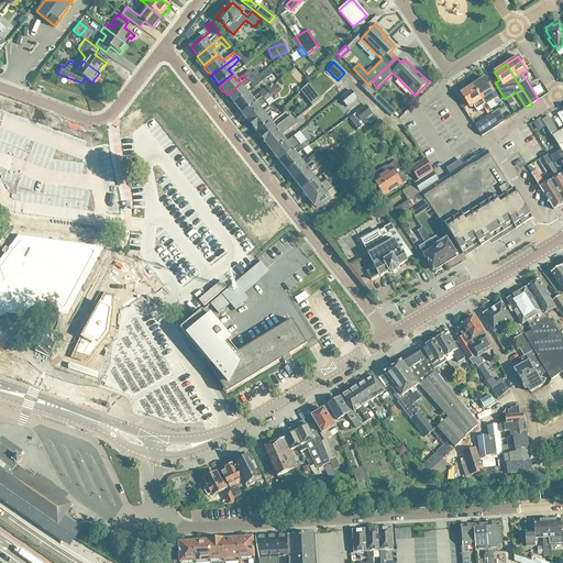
[(246,78),(227,95),(229,98),(229,99),(232,105),(246,94),(243,88),(250,83),(254,89),(260,85),(252,75),(246,78)]
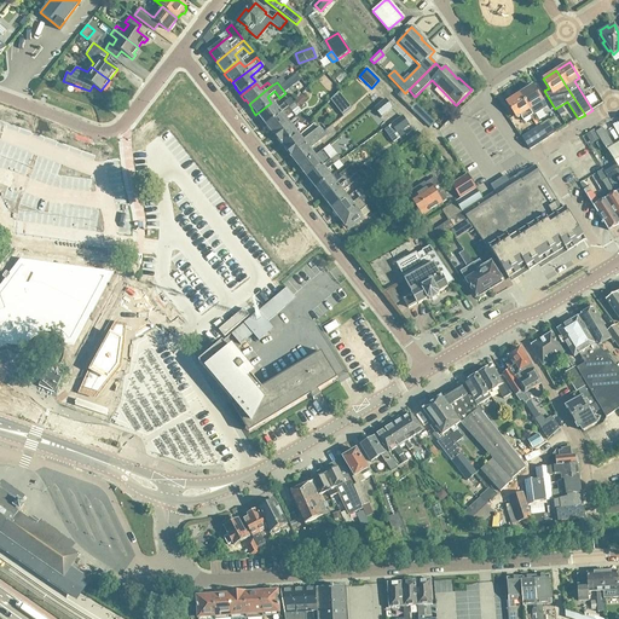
[(533,86),(519,94),(533,115),(547,106),(543,102),(533,86)]
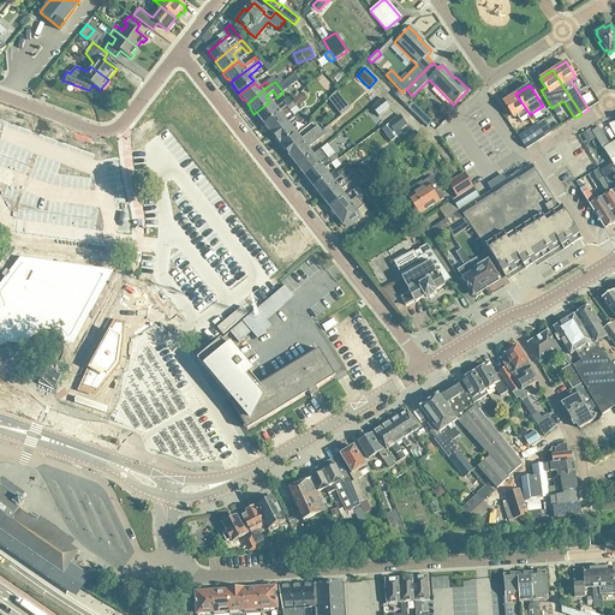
[(515,94),(503,102),(513,118),(517,115),(520,120),(530,114),(515,94)]
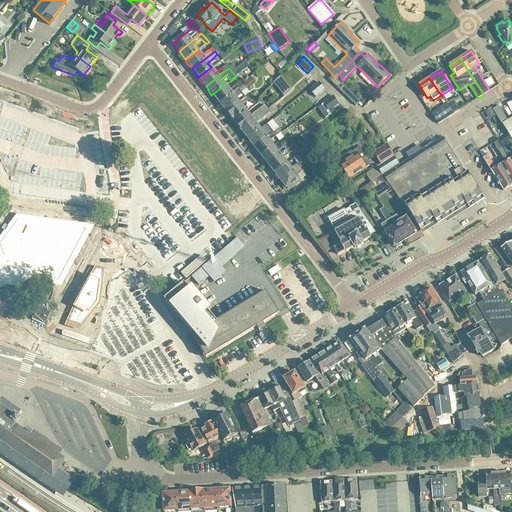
[(219,104),(242,86),(238,80),(234,84),(235,85),(229,90),(225,86),(213,96),(219,104)]
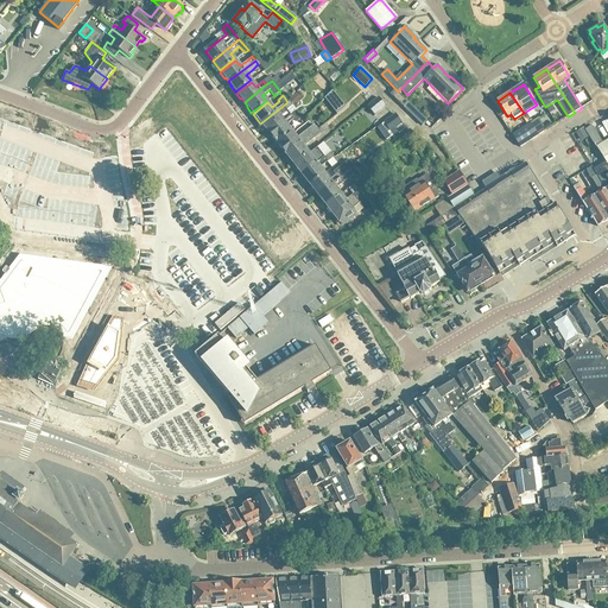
[(367,106),(374,115),(386,107),(378,96),(367,106)]
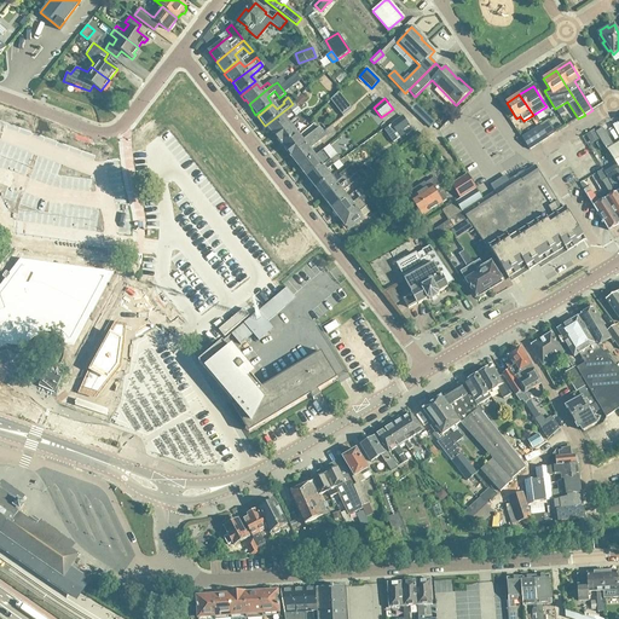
[(352,109),(346,102),(337,109),(343,116),(352,109)]
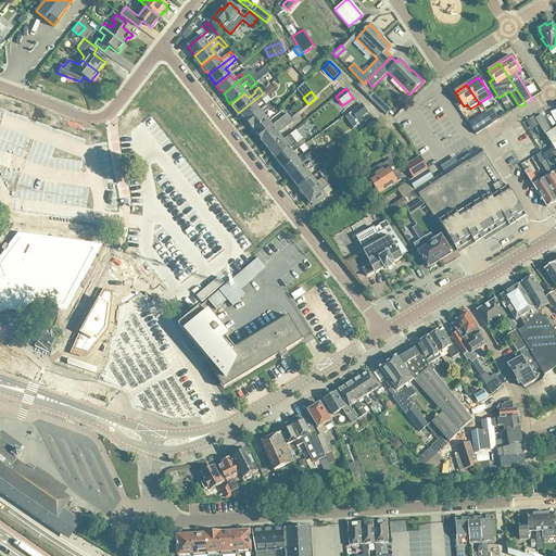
[(263,93),(238,113),(244,122),(258,111),(265,105),(262,100),(266,97),(263,93)]
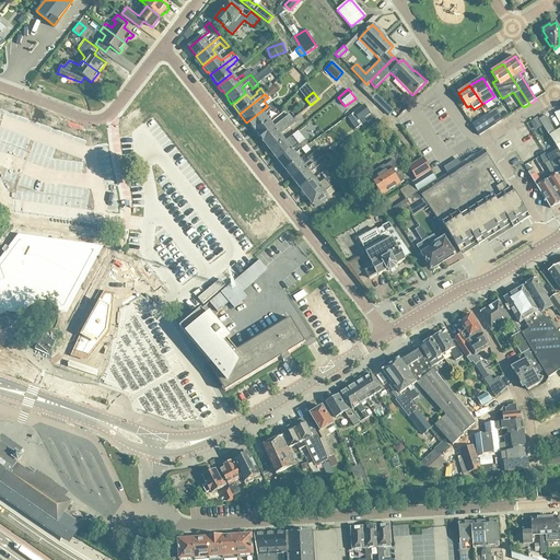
[(350,112),(359,105),(356,101),(347,106),(350,112)]
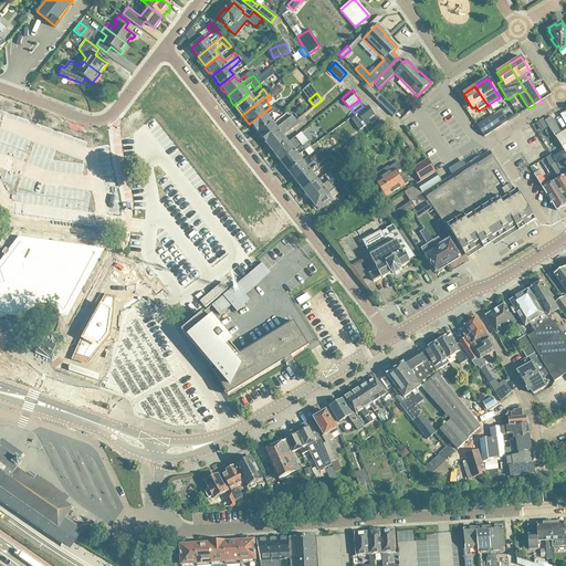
[(263,113),(249,124),(255,133),(270,121),(266,116),(273,112),(274,113),(278,111),(273,104),(270,107),(263,113)]
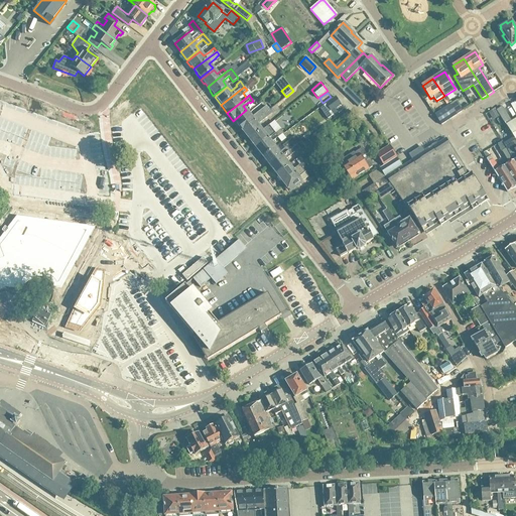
[(326,104),(332,112),(342,105),(336,96),(326,104)]
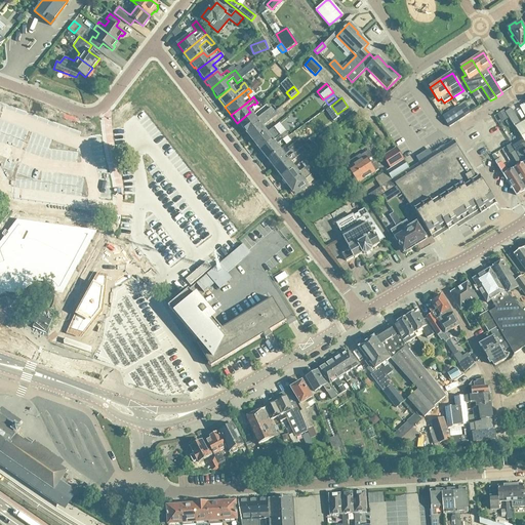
[(457,106),(465,117),(472,112),(465,102),(457,106)]
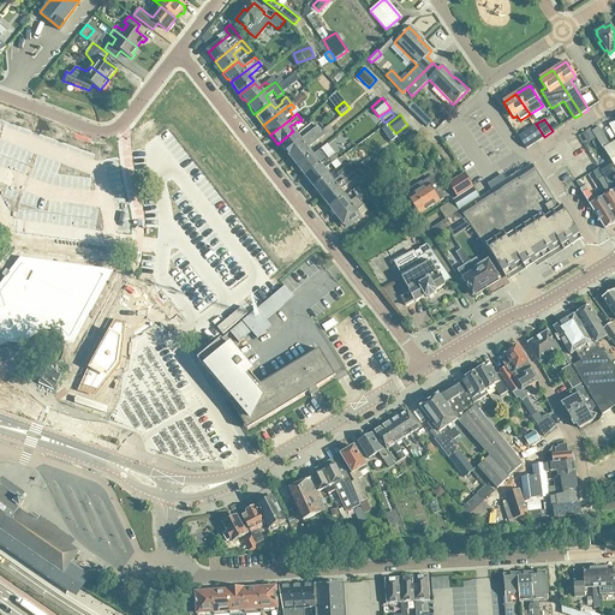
[(544,137),(536,124),(518,136),(526,149),(544,137)]
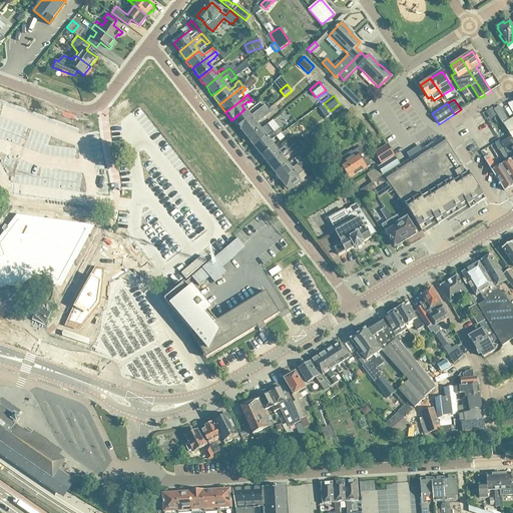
[(234,122),(240,129),(268,108),(265,105),(249,116),(246,112),(234,122)]
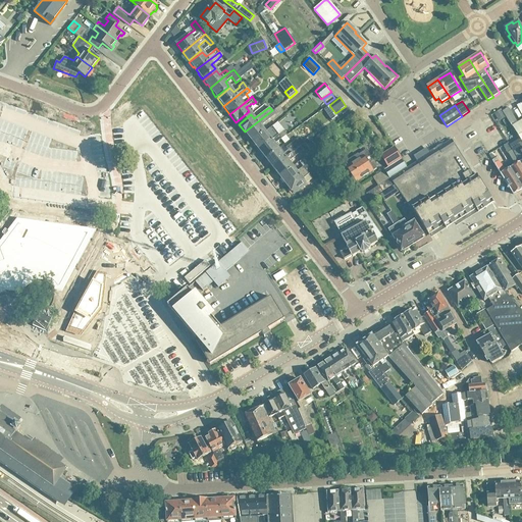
[(510,124),(511,125),(517,121),(508,107),(502,111),(503,112),(506,117),(509,121),(510,123),(510,124)]
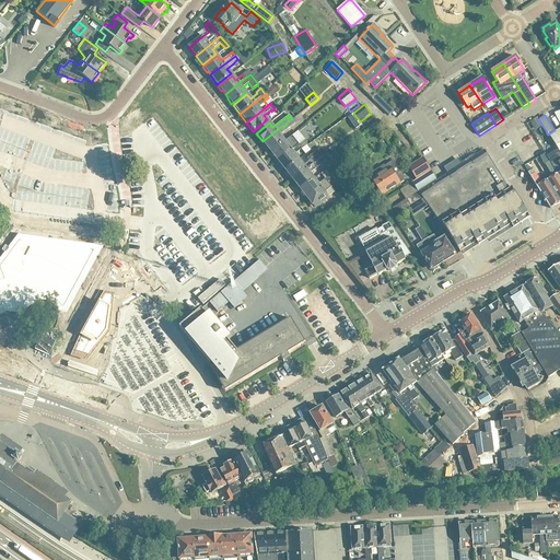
[(543,126),(539,120),(537,117),(529,121),(535,130),(543,126)]
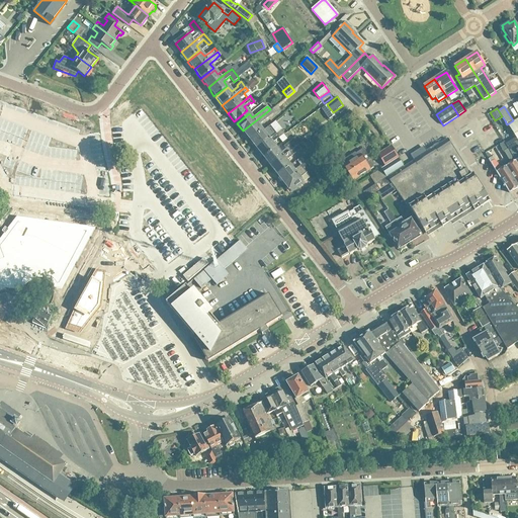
[(261,128),(258,124),(273,113),(270,109),(243,131),(249,139),(261,128)]
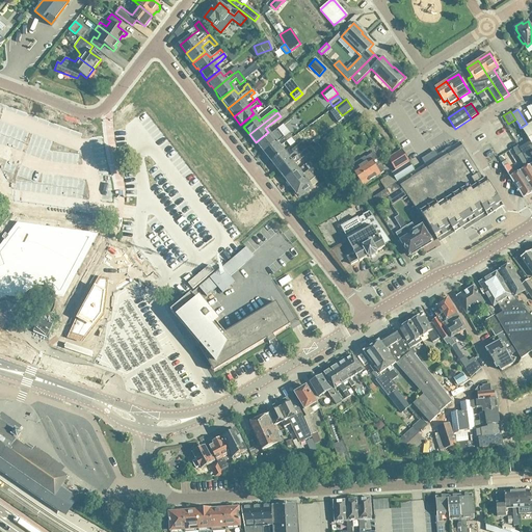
[(531,121),(521,128),(531,145),(531,121)]
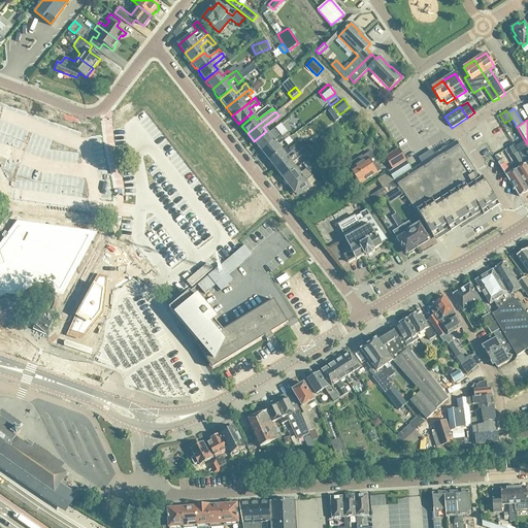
[(517,127),(516,126),(505,132),(514,144),(520,155),(527,168),(527,144),(517,127)]
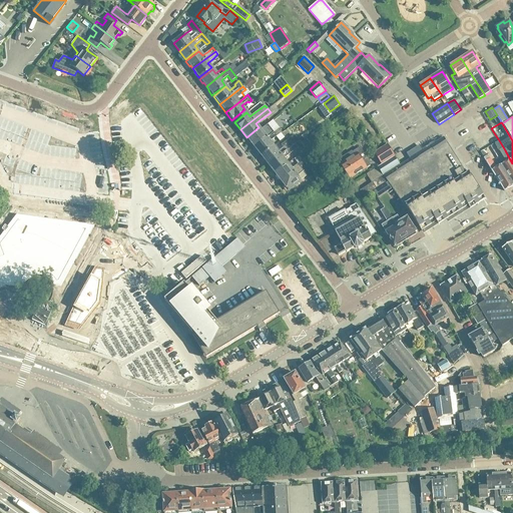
[(254,147),(274,132),(268,124),(246,140),(250,145),(251,144),(254,147)]
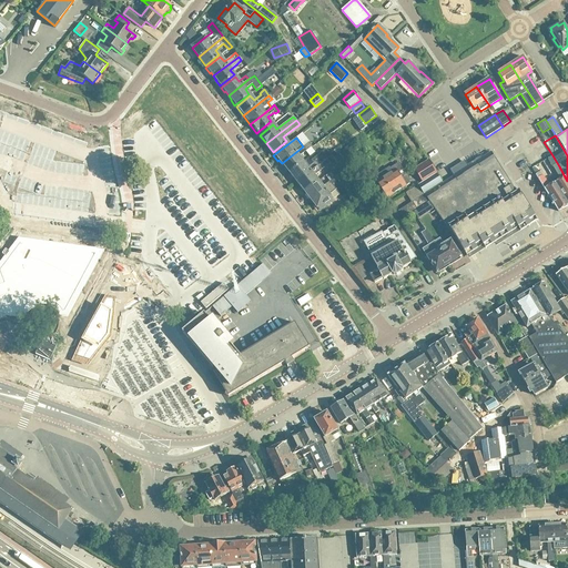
[(303,146),(282,163),(284,166),(283,168),(287,173),(302,161),(298,156),(304,151),(305,152),(311,146),(307,142),(303,146)]
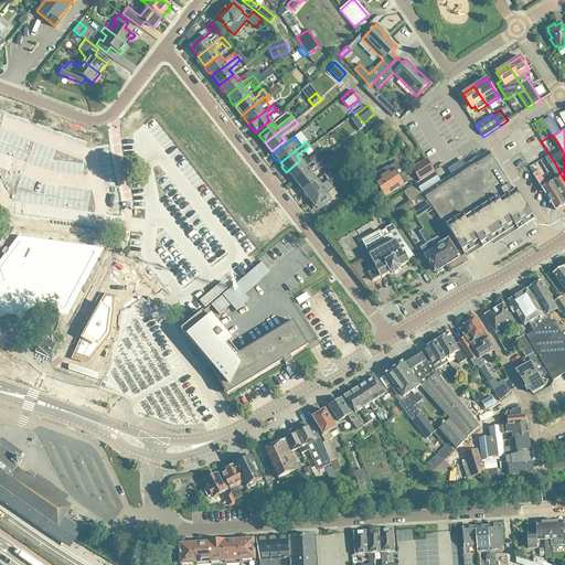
[(301,162),(287,174),(291,179),(292,178),(295,181),(326,158),(328,156),(322,150),(310,160),(311,162),(306,167),(301,162)]
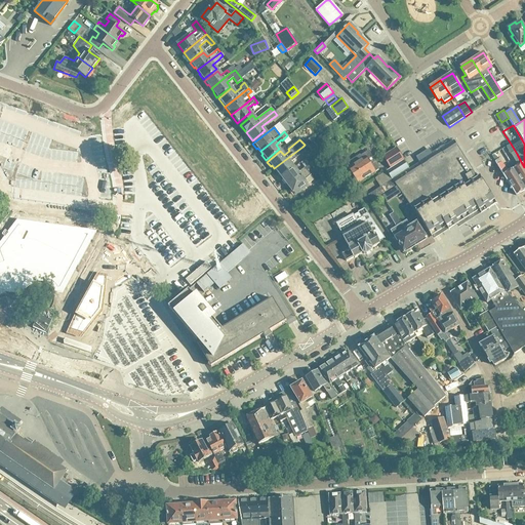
[(453,140),(392,179),(368,195),(368,196),(372,202),(397,187),(415,214),(416,213),(432,237),(446,227),(448,230),(479,210),(481,213),(495,205),(496,204),(479,176),(477,178),(453,140)]
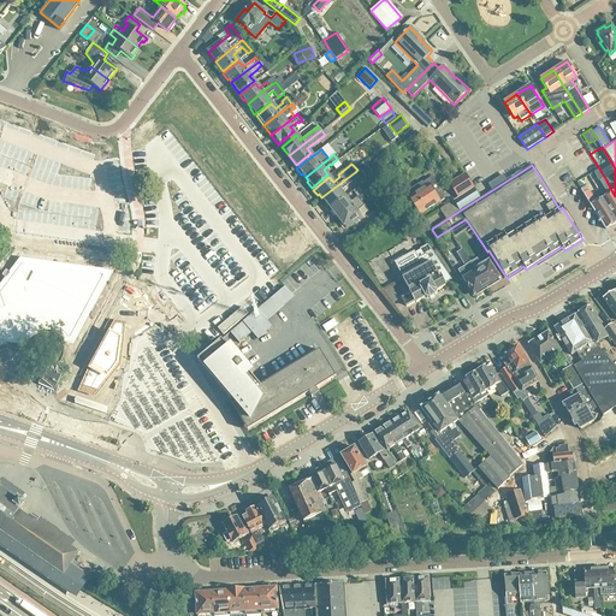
[(372,173),(368,166),(361,171),(365,178),(372,173)]
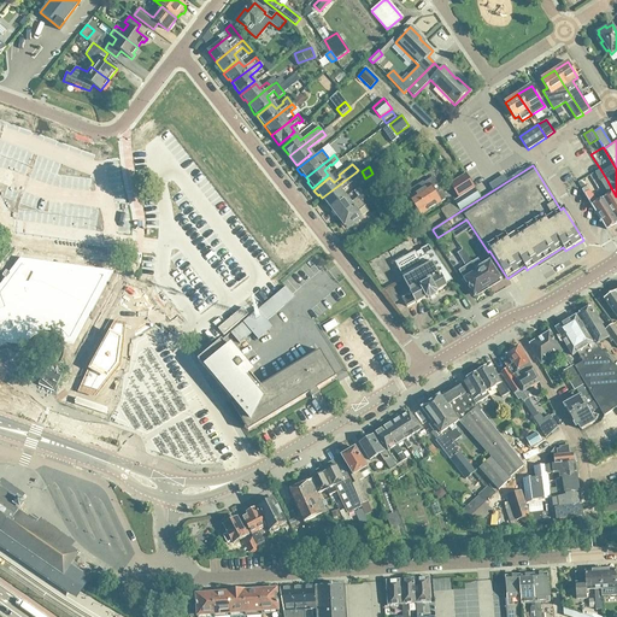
[(600,169),(594,172),(609,193),(603,198),(616,221),(616,197),(607,181),(600,169)]
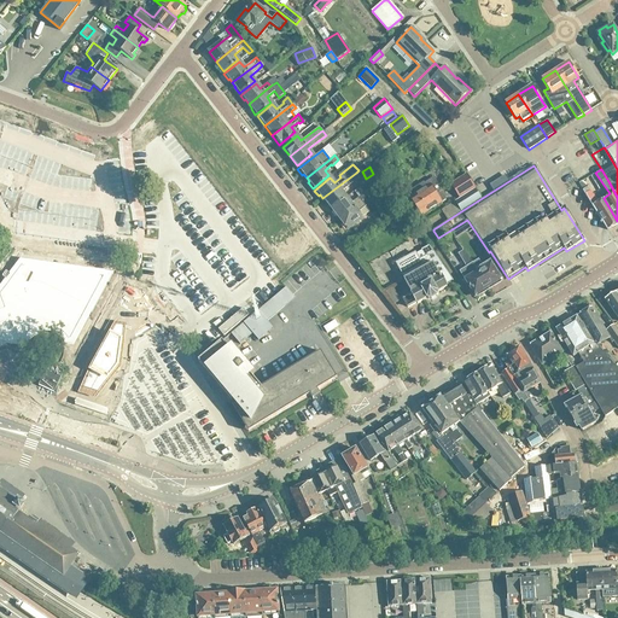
[(356,173),(322,198),(326,203),(325,204),(328,209),(345,196),(340,191),(348,186),(357,179),(360,178),(356,173)]
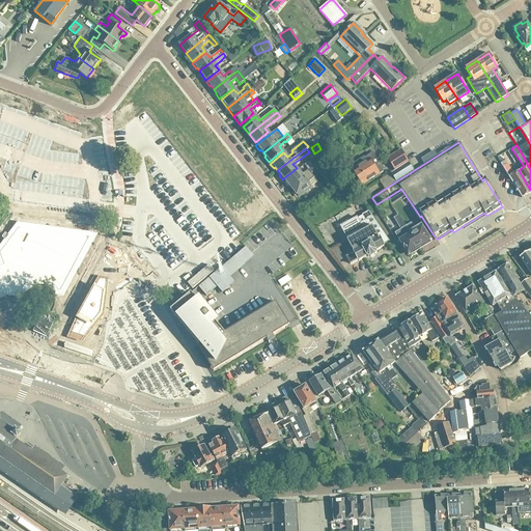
[(400,148),(386,158),(394,170),(391,172),(396,182),(414,170),(408,162),(409,162),(400,148)]
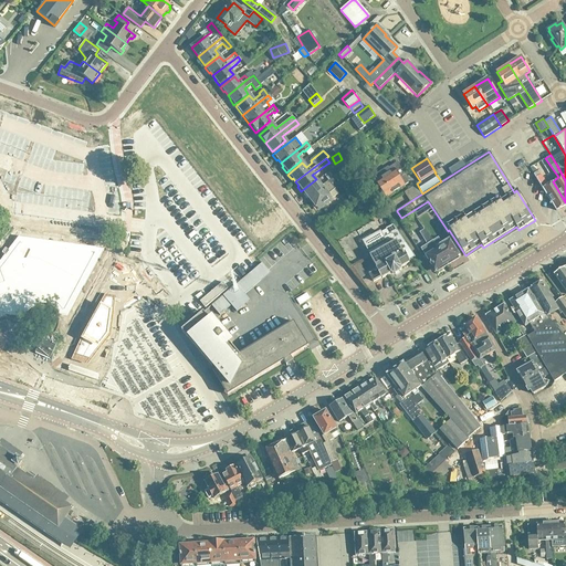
[(405,175),(405,174),(398,164),(395,164),(388,168),(388,169),(384,173),(380,171),(376,175),(375,177),(377,181),(375,182),(386,197),(409,181),(405,175)]
